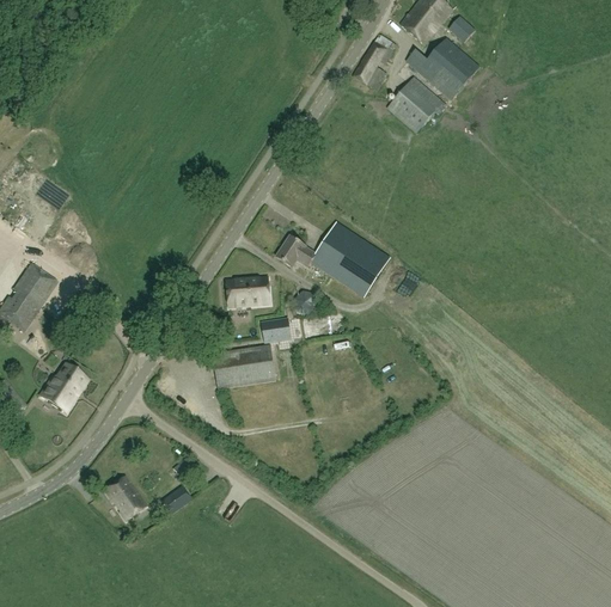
[(422,42),(451,6),(443,0),(416,0),(398,23),(422,42)]
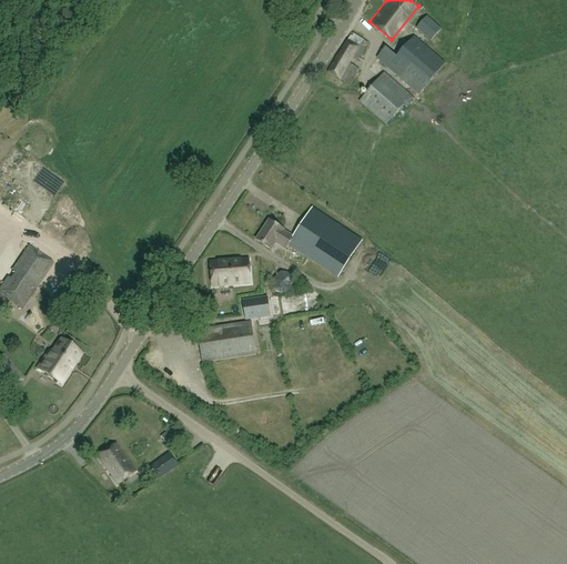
[(429,37),(441,24),(426,11),(415,23),(429,37)]
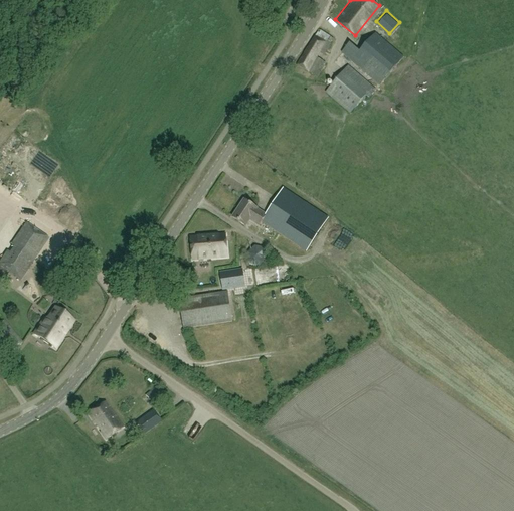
[(316,30),(325,34),(327,29),(319,25),(316,30)]
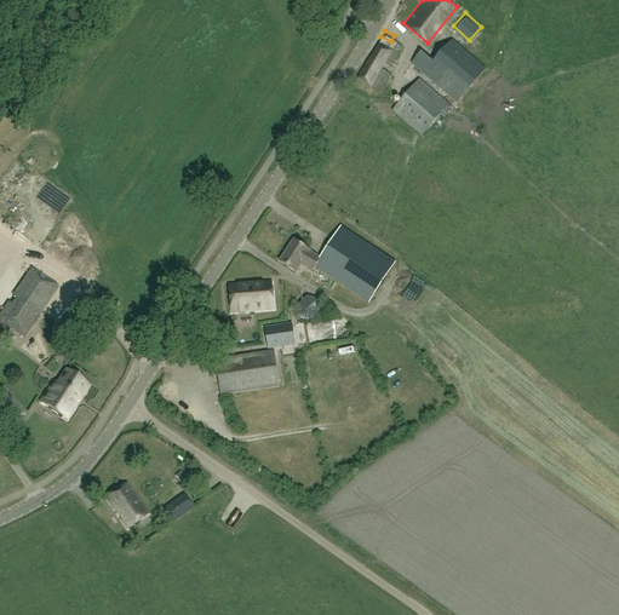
[(456,98),(485,63),(452,35),(433,57),(420,47),(410,58),(456,98)]
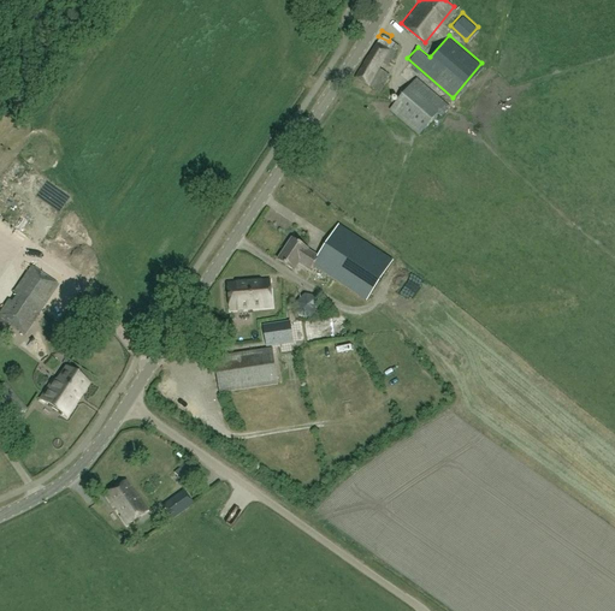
[(377,37),(355,73),(370,82),(379,65),(384,58),(391,46),(377,37)]
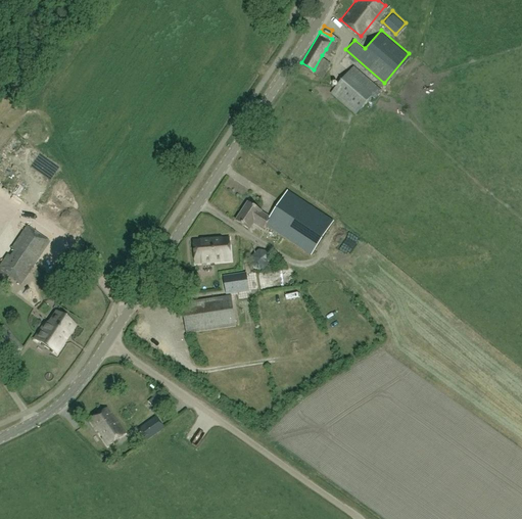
[(335,84),(330,90),(354,111),(371,92),(375,95),(381,87),(378,85),(352,63),(335,84)]
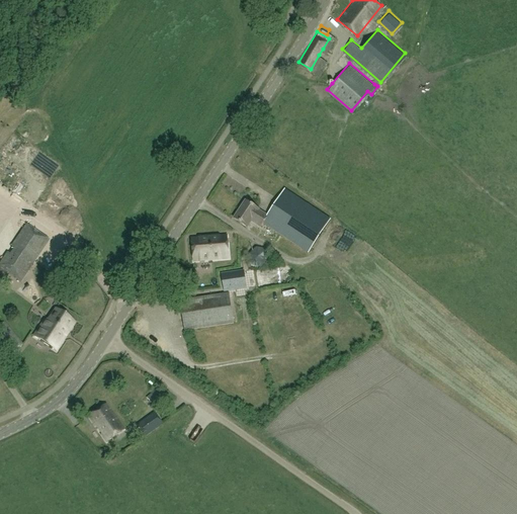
[(307,249),(329,215),(284,185),(266,212),(258,206),(245,197),(234,216),(247,224),(251,218),(260,223),(262,220),(307,249)]
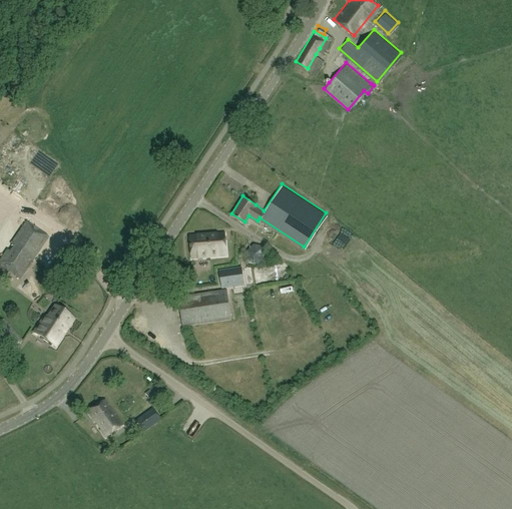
[(64,208),(72,197),(63,191),(56,202),(64,208)]
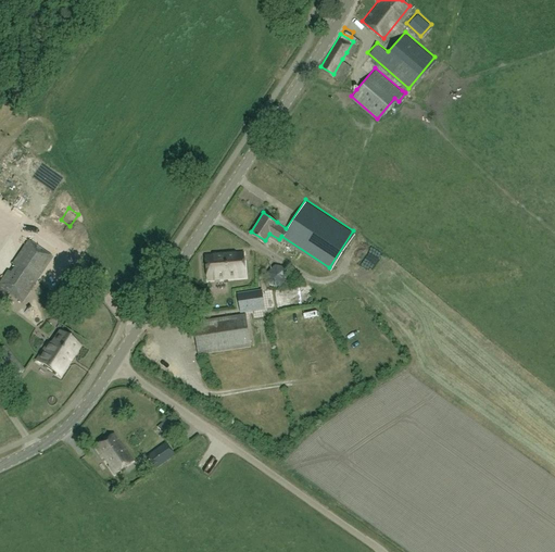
[(52,253),(28,237),(11,261),(14,263),(10,270),(7,267),(0,277),(0,283),(21,298),(52,253)]
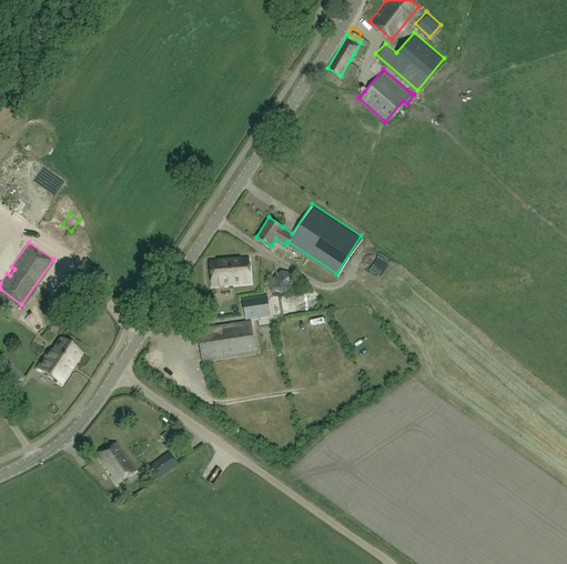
[(251,280),(249,255),(210,259),(212,283),(251,280)]
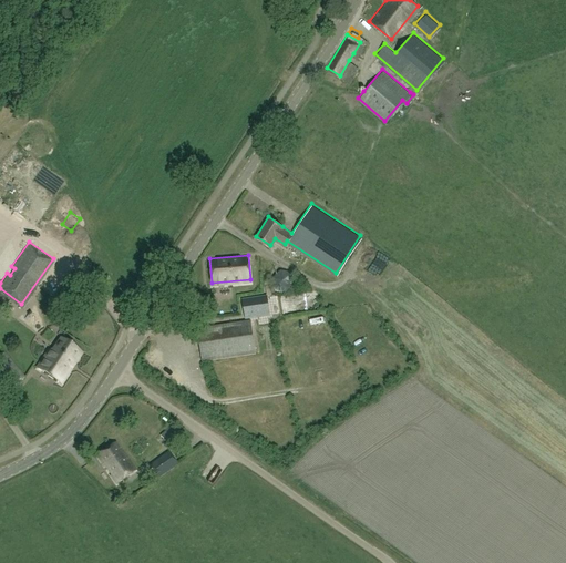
[(273,275),(275,286),(286,289),(296,280),(291,269),(280,266),(273,275)]
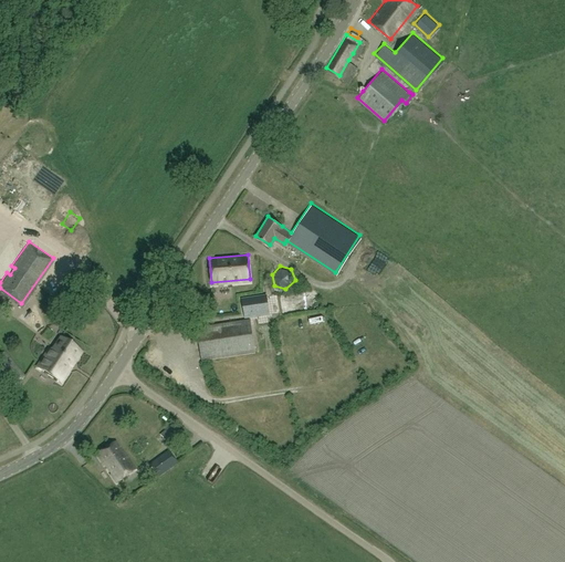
[(241,297),(243,314),(279,309),(276,291),(241,297)]
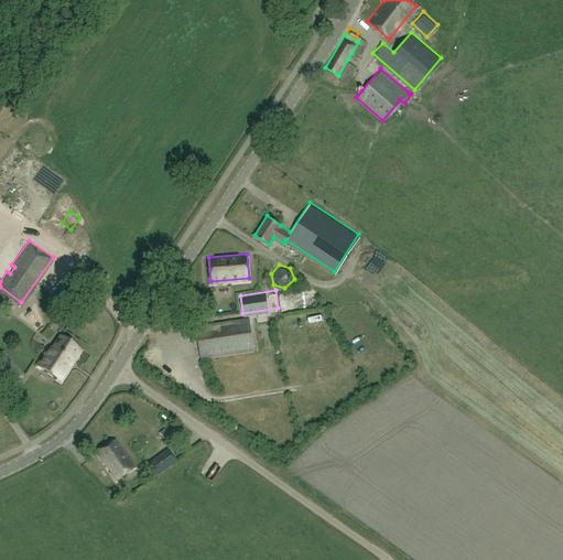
[(195,324),(196,325),(201,356),(253,348),(248,315),(195,324)]
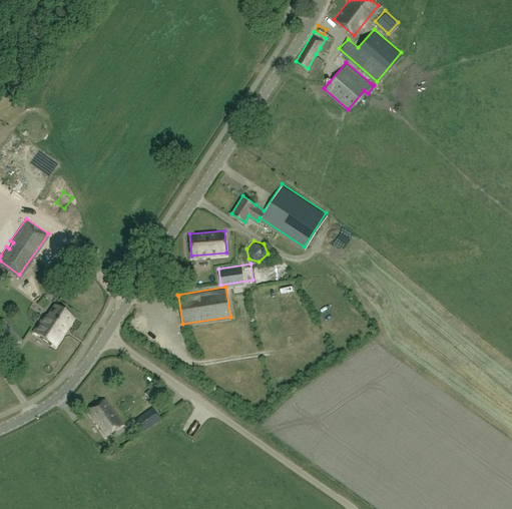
[(54,344),(73,315),(53,302),(49,309),(49,313),(44,313),(43,313),(32,329),(54,344)]
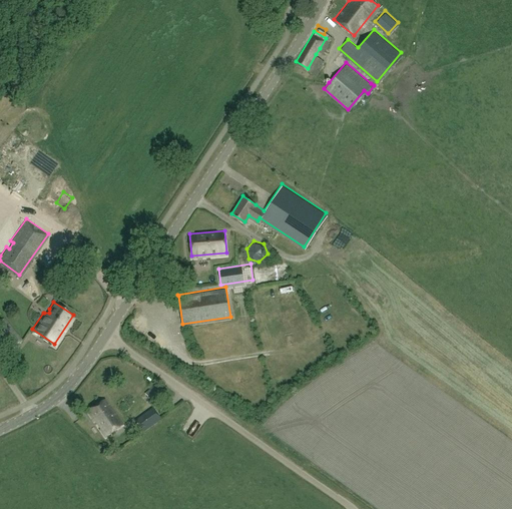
[(353,317),(358,325),(364,321),(359,313),(353,317)]
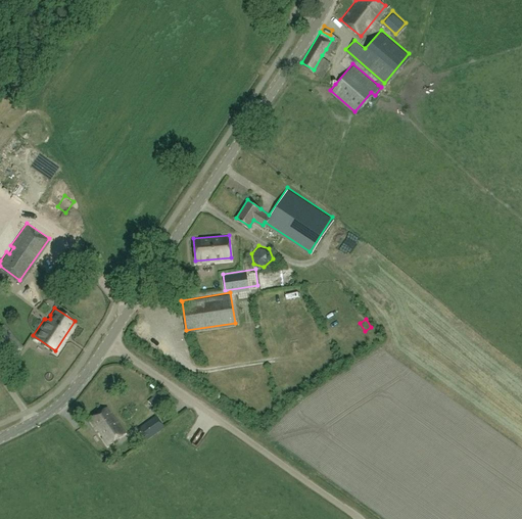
[(160,387),(147,397),(151,403),(158,396),(167,406),(172,400),(160,387)]
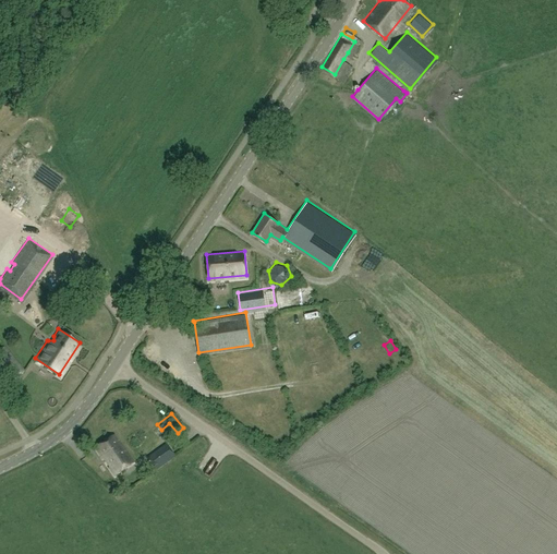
[(112,431),(94,444),(104,458),(114,472),(133,459),(123,446),(112,431)]
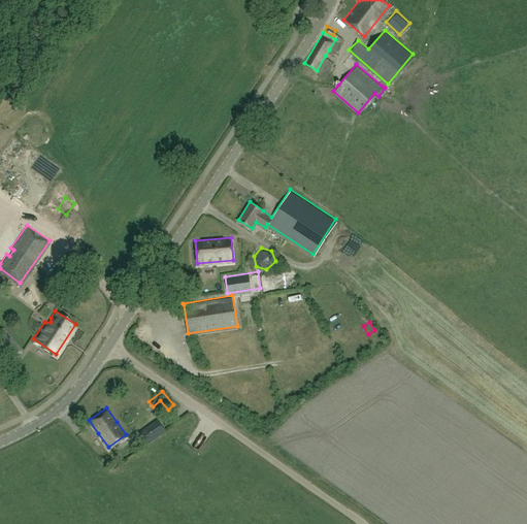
[(139,429),(146,440),(165,427),(157,416),(139,429)]
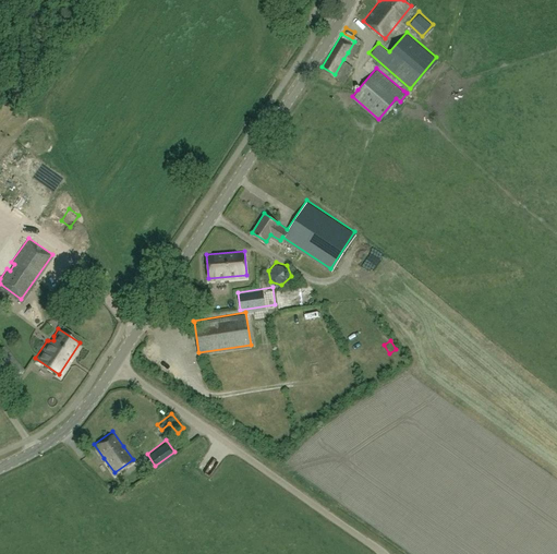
[(193,457),(185,459),(188,469),(196,466),(193,457)]
